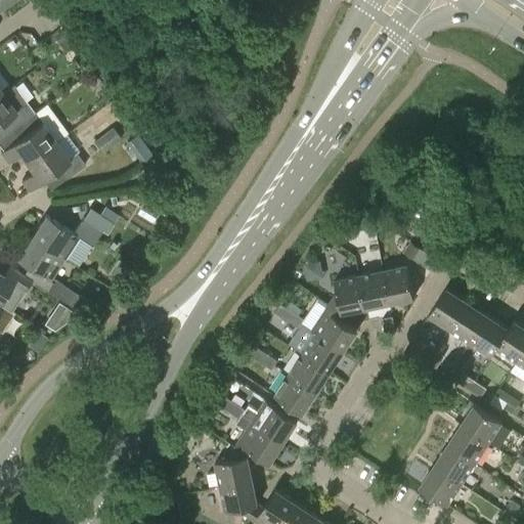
[(72,42),(61,28),(59,30),(53,35),(62,48),(72,42)]
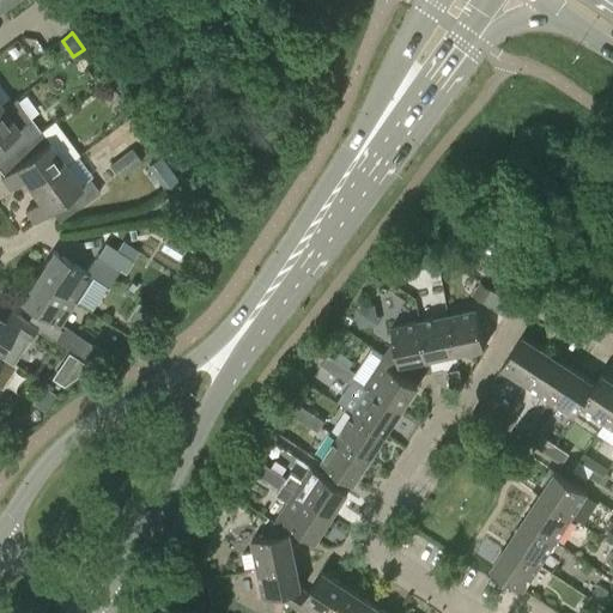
[(2,108),(2,107),(0,108),(0,159),(38,132),(14,99),(2,108)]
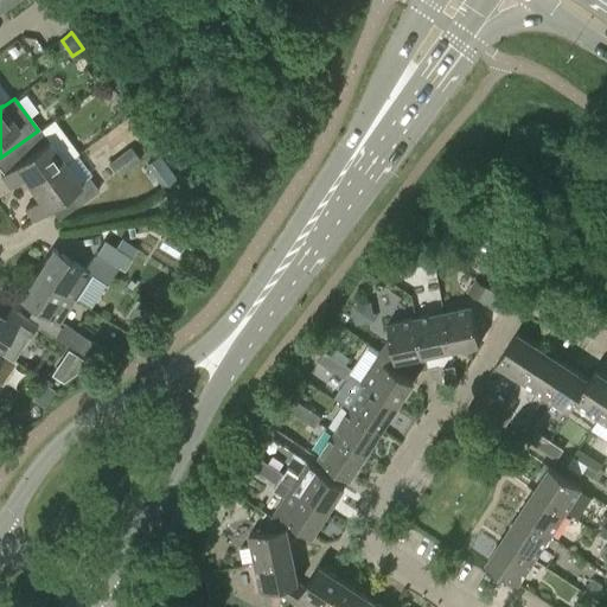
[(23,177),(30,187),(64,163),(49,140),(0,176),(8,186),(23,177)]
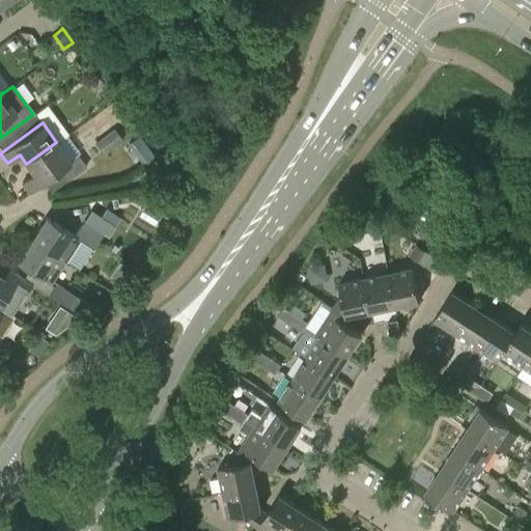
[(94,142),(103,155),(122,140),(114,129),(94,142)]
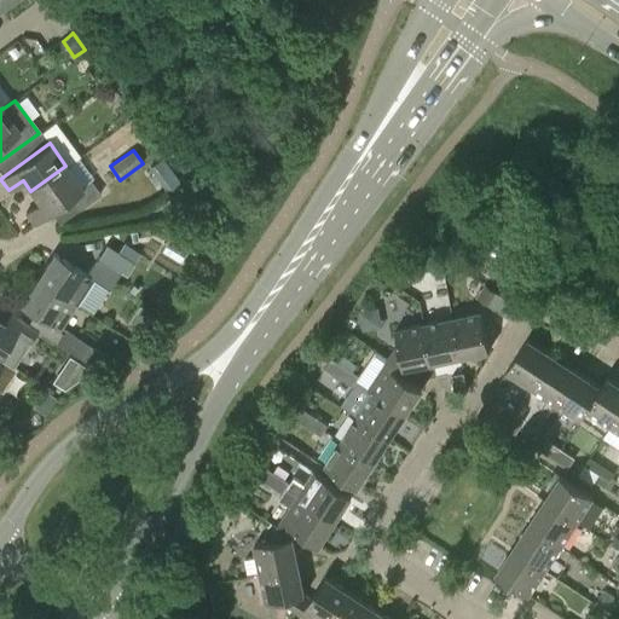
[(82,187),(65,166),(30,191),(39,202),(25,213),(34,224),(70,197),(79,209),(100,194),(91,180),(82,187)]
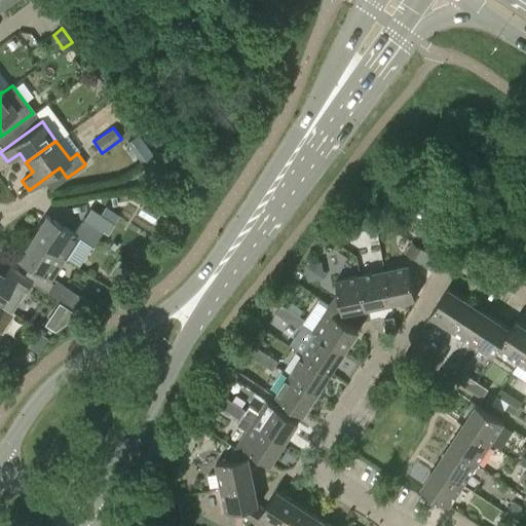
[(75,234),(45,215),(32,236),(64,258),(78,236),(91,246),(98,236),(81,225),(75,234)]
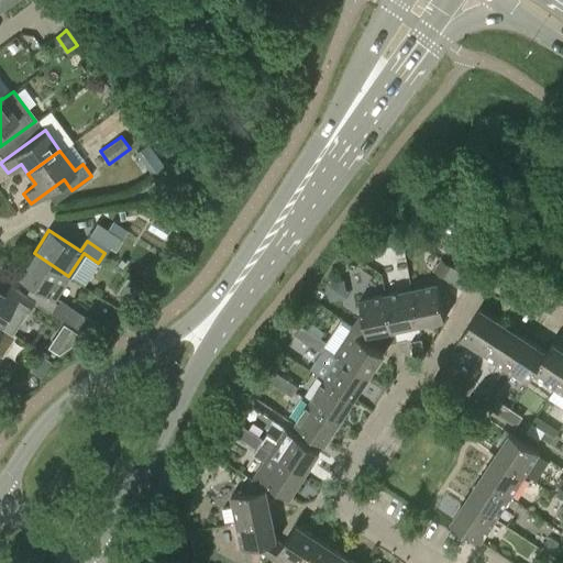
[(372,234),(374,249),(400,245),(398,231),(372,234)]
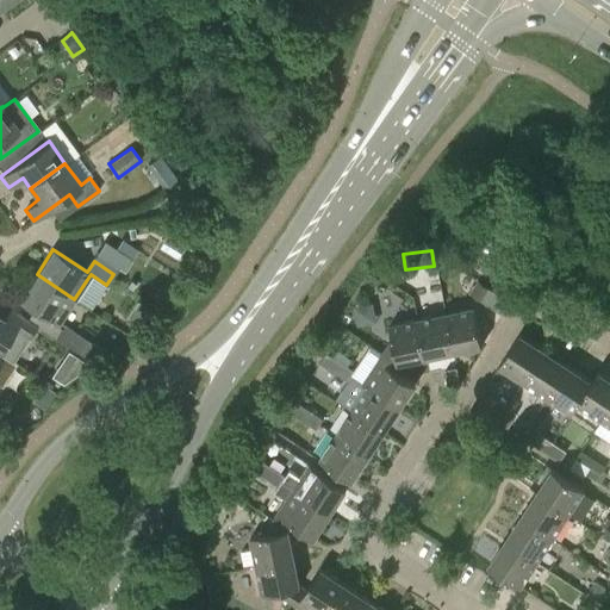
[(63,329),(57,325),(74,299),(37,274),(19,300),(33,310),(26,319),(36,325),(56,338),(89,361),(99,348),(66,325),(63,329)]
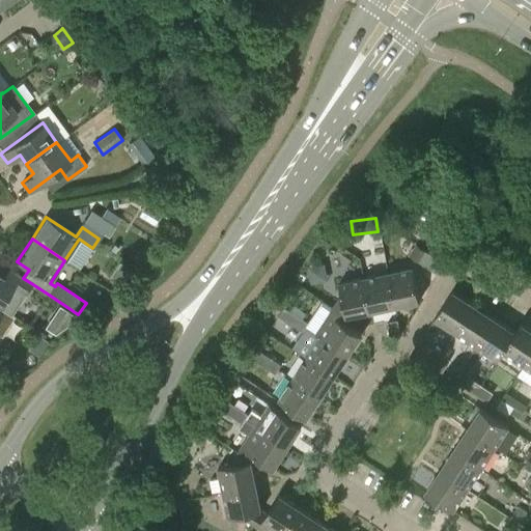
[(416,245),(410,255),(437,274),(444,262),(416,245)]
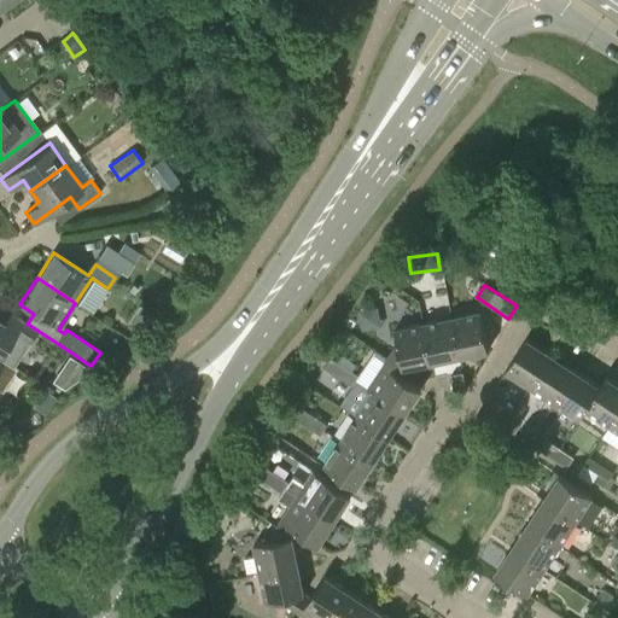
[(374,307),(356,312),(361,330),(379,325),(374,307)]
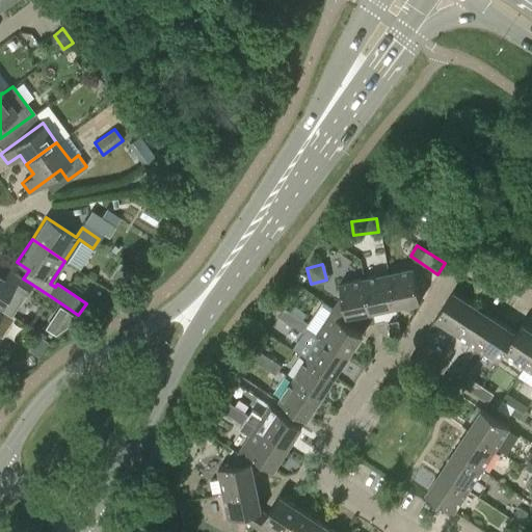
[(414,268),(389,273),(396,306),(421,300),(414,268)]
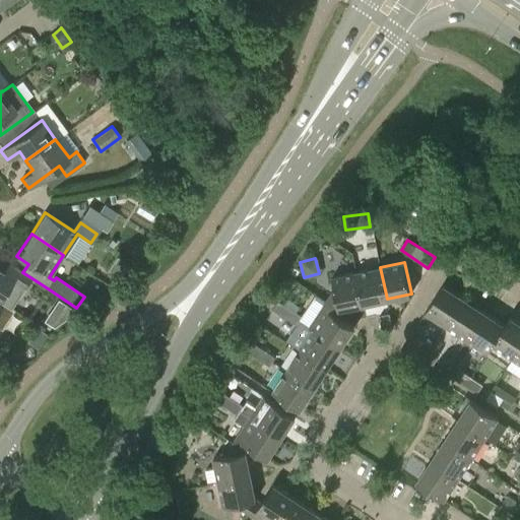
[(0,300),(9,306),(21,286),(23,288),(30,277),(22,272),(9,264),(3,273),(0,270),(0,300)]
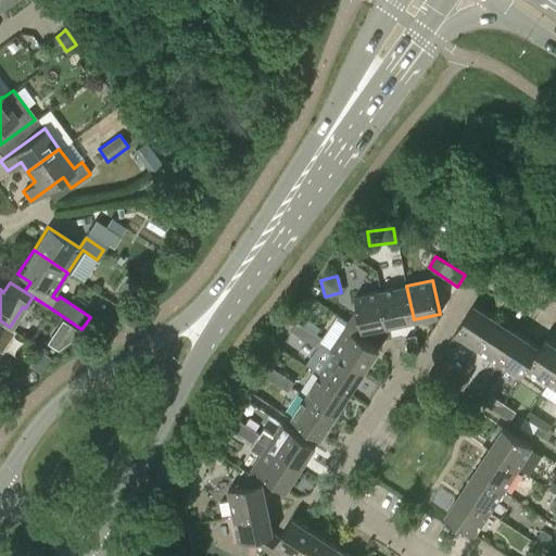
[(414,319),(406,286),(381,291),(388,325),(414,319)]
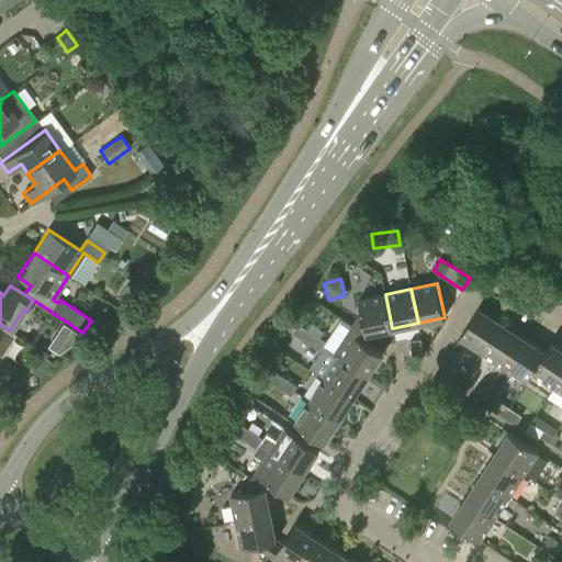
[(366,334),(392,328),(385,294),(358,300),(361,312),(352,325),(349,330),(362,339),(366,334)]
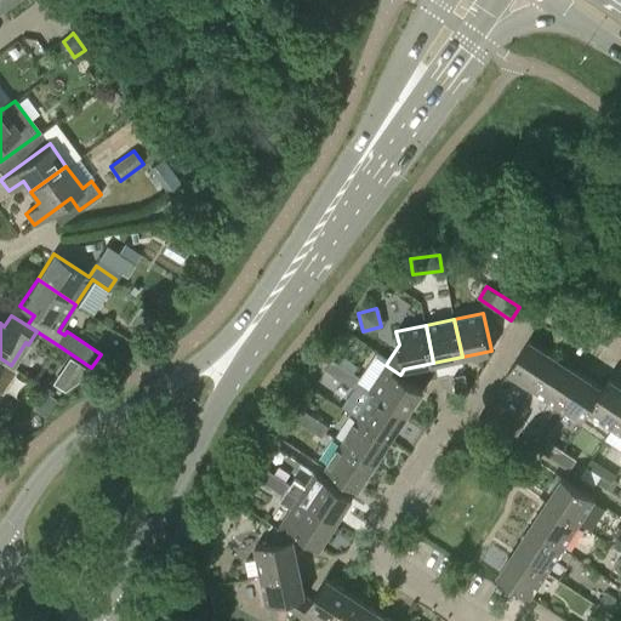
[(507,372),(533,389),(554,355),(529,340),(507,372)]
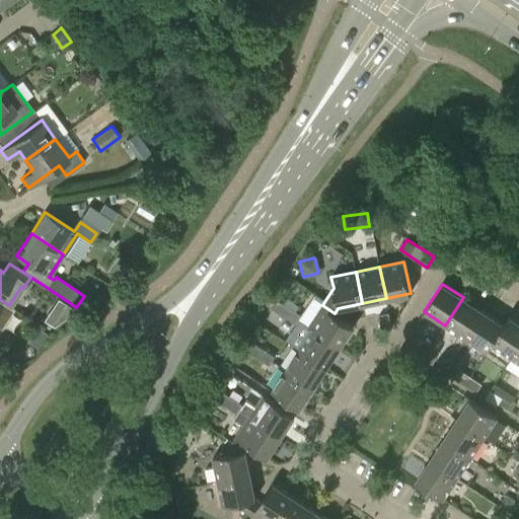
[(297,324),(299,320),(312,329),(312,328),(340,347),(354,326),(335,313),(322,305),(325,300),(315,294),(301,315),(290,308),(285,317),(297,324)]
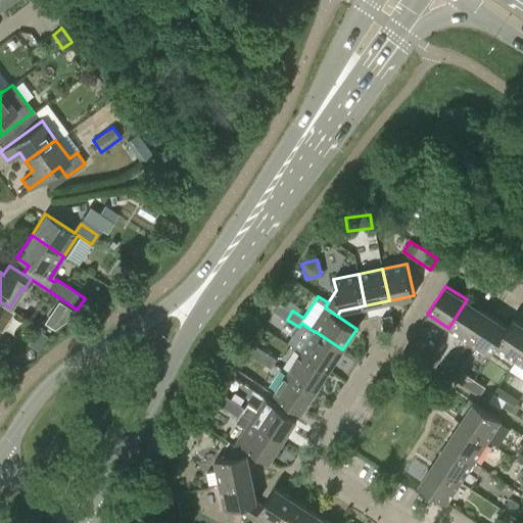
[(467,299),(448,328),(470,341),(487,314),(467,299)]
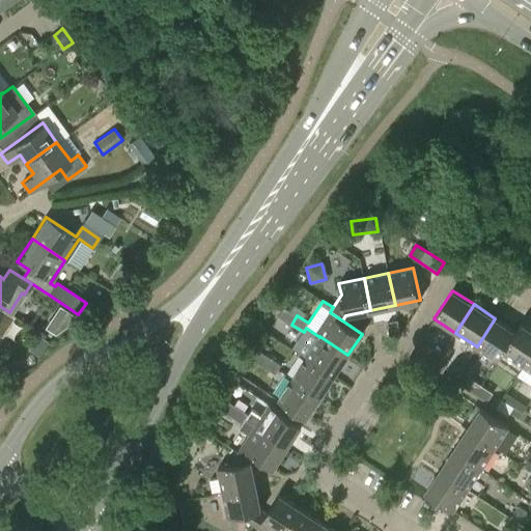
[(8,314),(9,312),(0,306),(0,335),(2,333),(0,331),(0,309),(1,309),(8,314)]
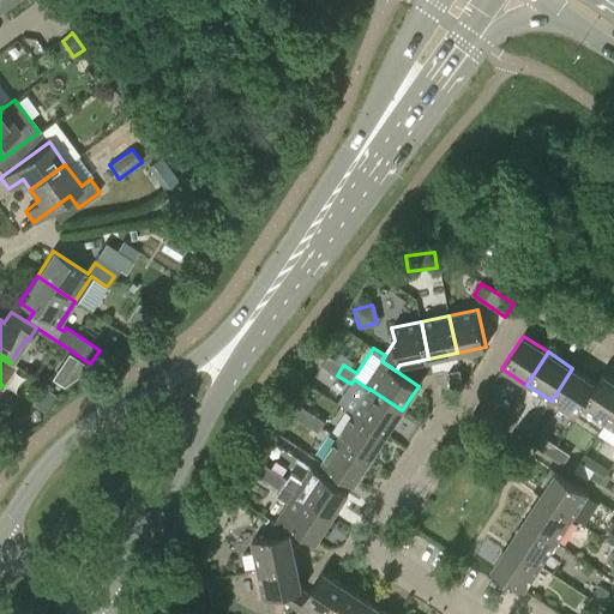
[(323,366),(337,375),(343,365),(329,355),(323,366)]
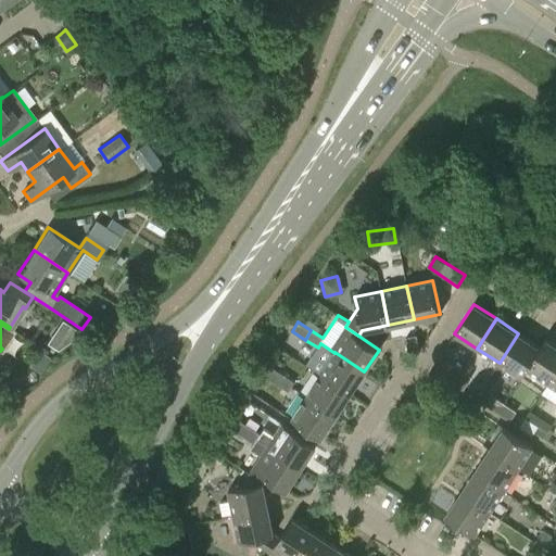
[(80,333),(63,323),(57,331),(71,341),(80,333)]
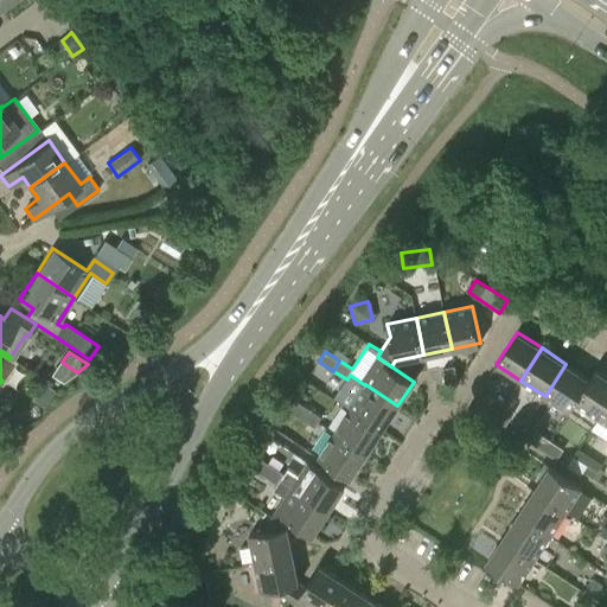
[(569,411),(575,402),(596,370),(595,369),(589,378),(566,364),(545,396),(569,411)]
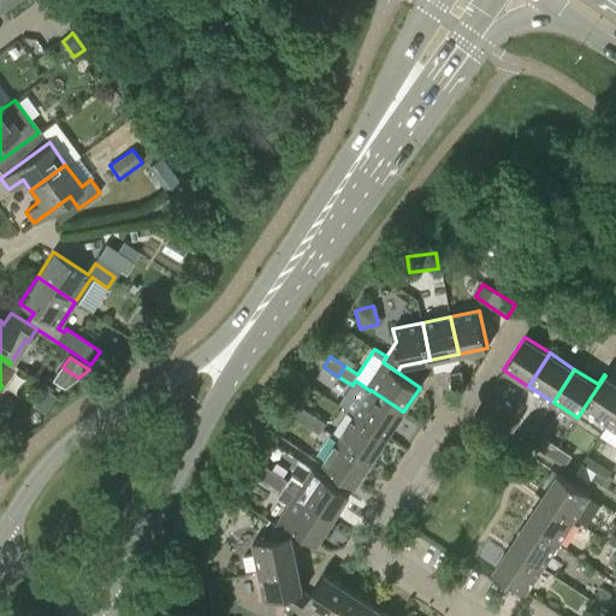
[(462,372),(449,374),(452,391),(465,388),(462,372)]
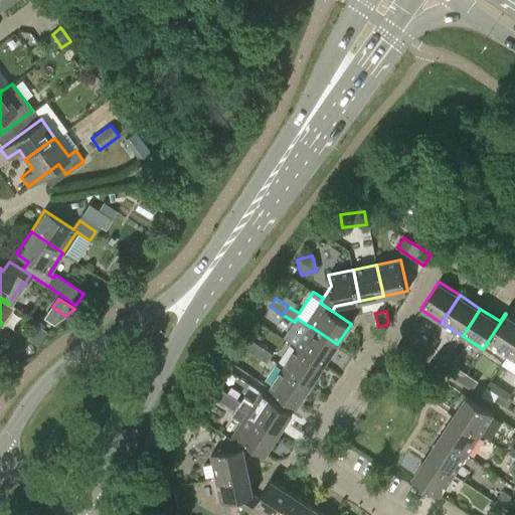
[(514,320),(506,314),(488,341),(508,354),(514,343),(514,320)]
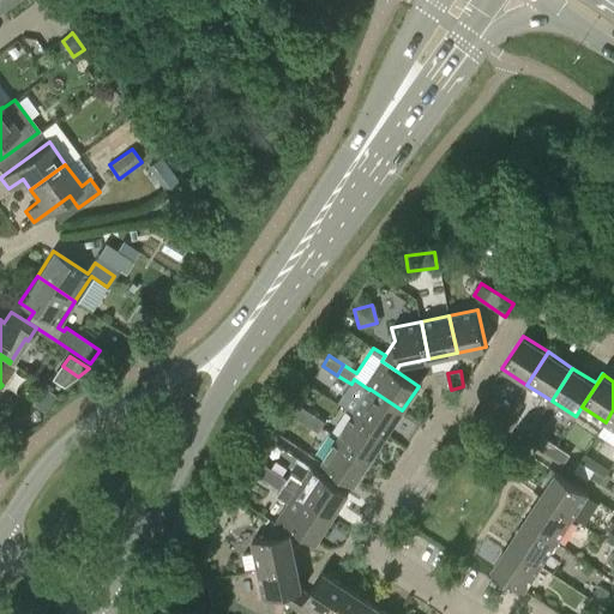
[(354,413),(386,434),(402,410),(369,389),(369,390),(354,413)]
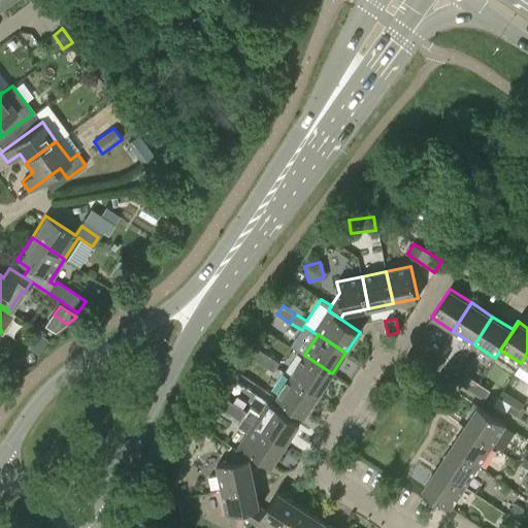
[(422,359),(431,364),(439,352),(419,338),(406,358),(418,366),(422,359)]
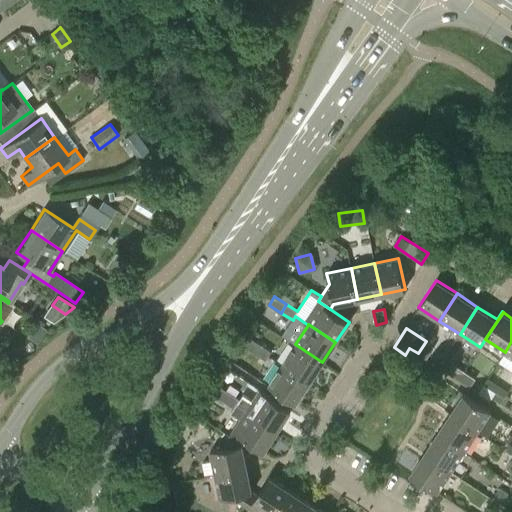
[(243,345),(254,353),(260,344),(248,336),(243,345)]
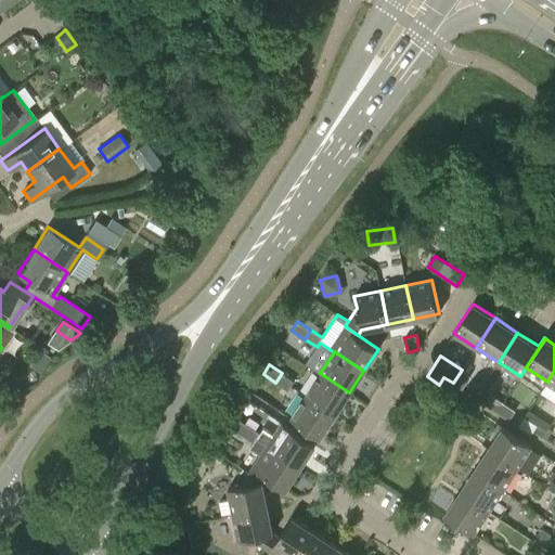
[(470,376),(462,370),(453,383),(462,389),(470,376)]
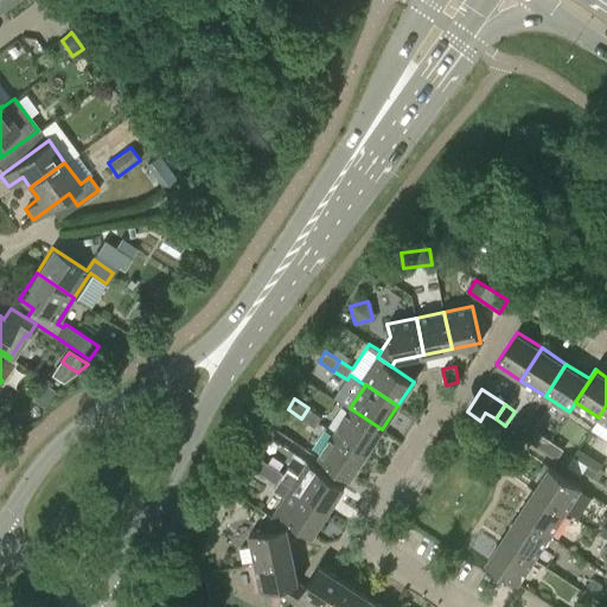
[(323,417),(308,408),(301,419),(315,427),(323,417)]
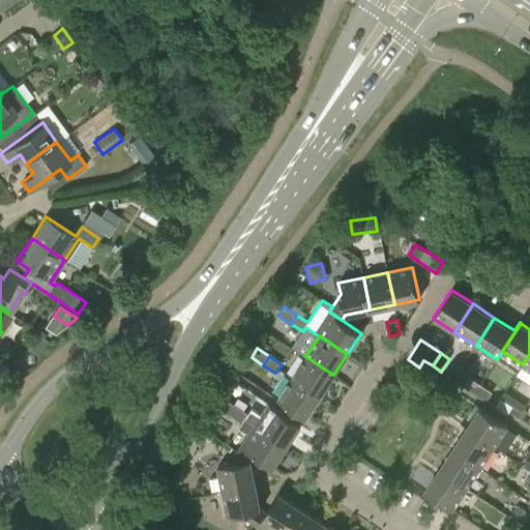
[(292,377),(320,395),(333,375),(305,356),(292,377)]
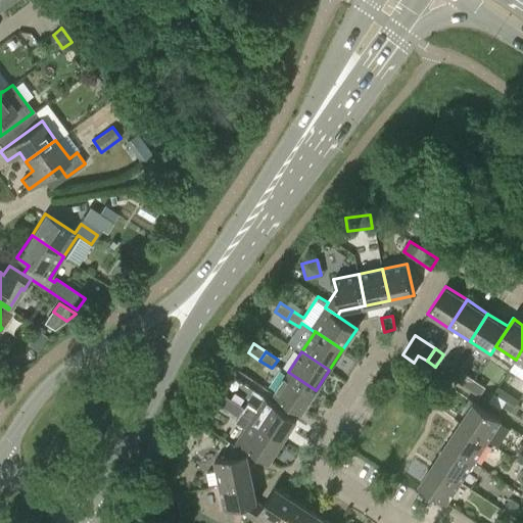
[(456,379),(468,387),(474,378),(462,371),(456,379)]
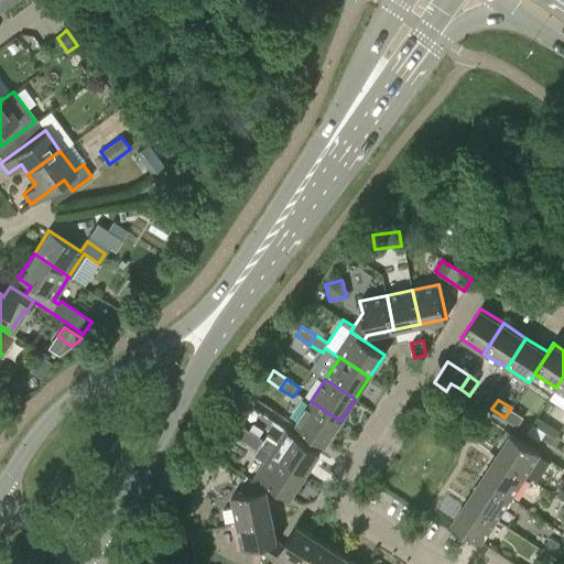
[(325,444),(340,421),(311,401),(295,424),(325,444)]
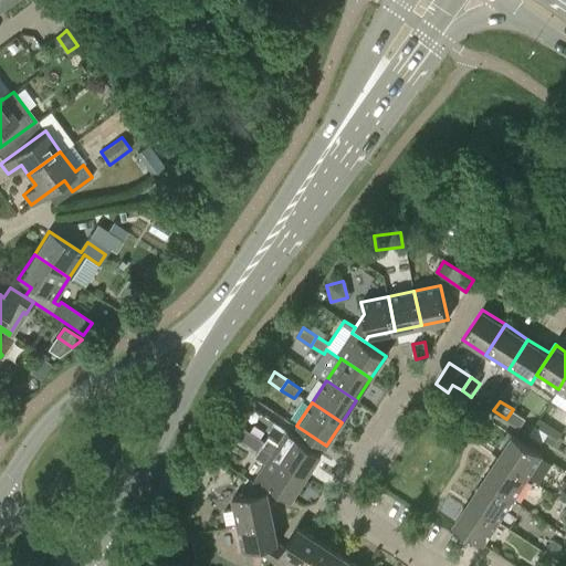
[(526,418),(513,409),(506,419),(520,428),(526,418)]
